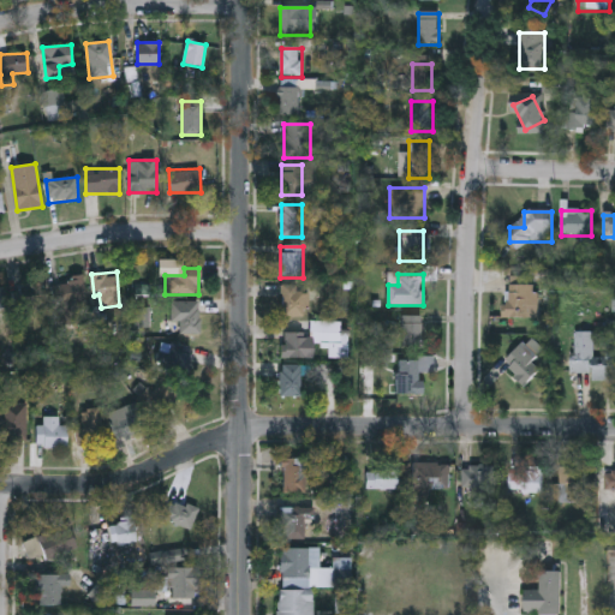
[(60,278),(85,279),(84,303),(59,302),(60,278)]
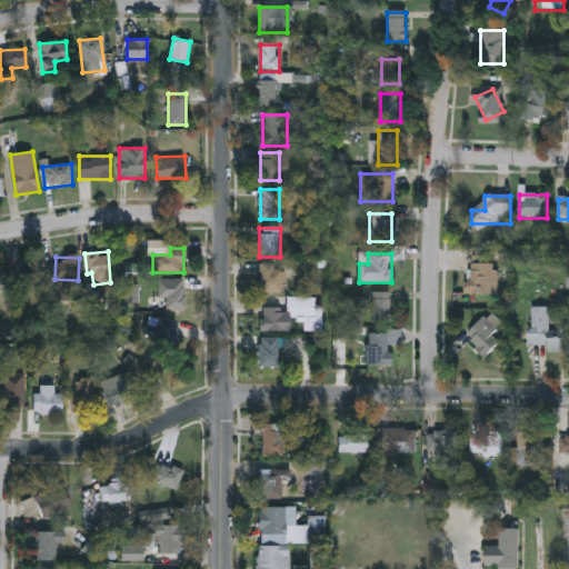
[(497,296),(468,296),(468,262),(497,262),(497,296)]
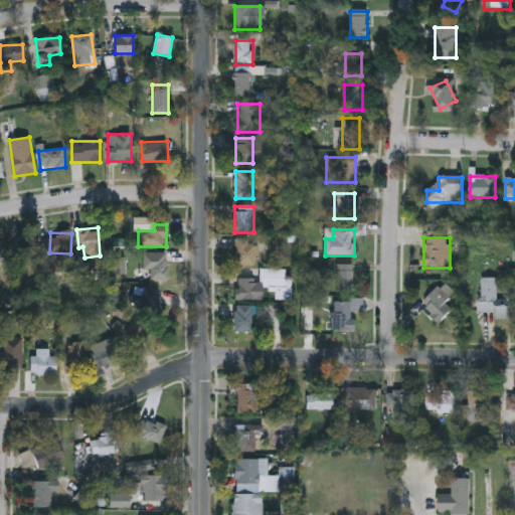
[(258,267),(235,267),(235,240),(258,240),(258,267)]
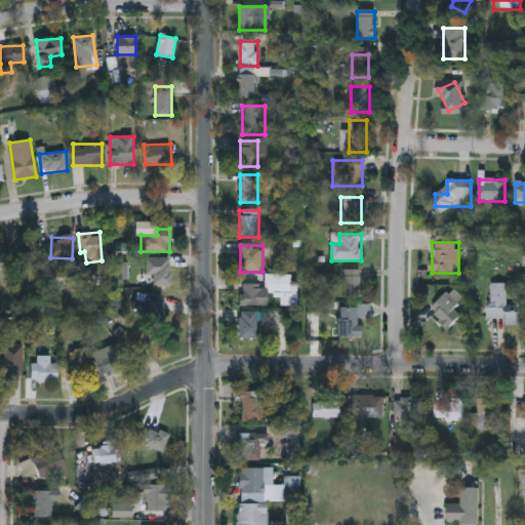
[(16,270),(15,253),(29,252),(31,269),(16,270)]
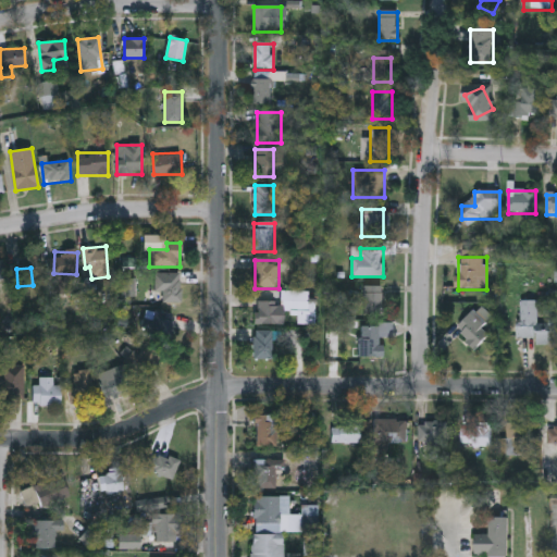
[(182,273),(182,302),(157,302),(157,273),(182,273)]
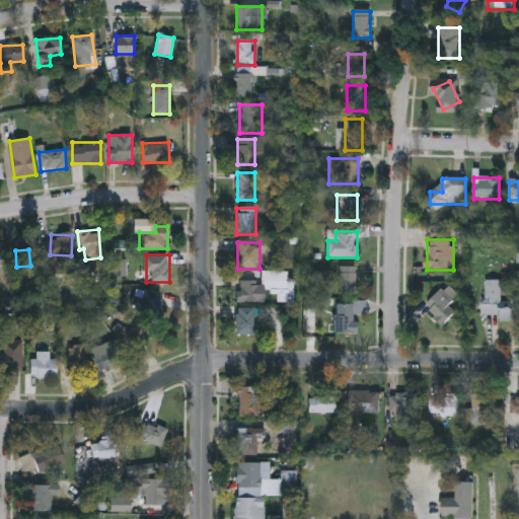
[(356,267),(356,295),(338,295),(338,267),(356,267)]
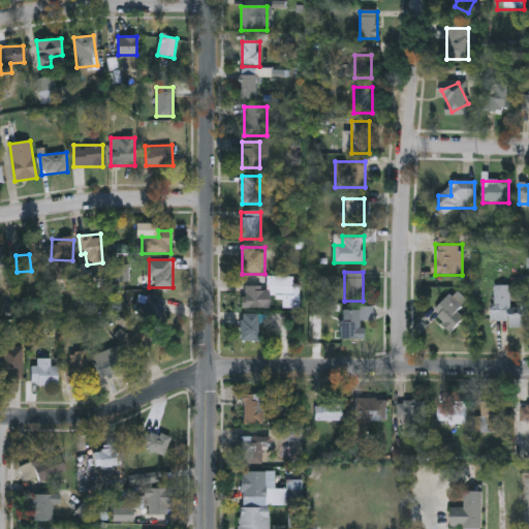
[(241,286),(270,286),(270,309),(241,309),(241,286)]
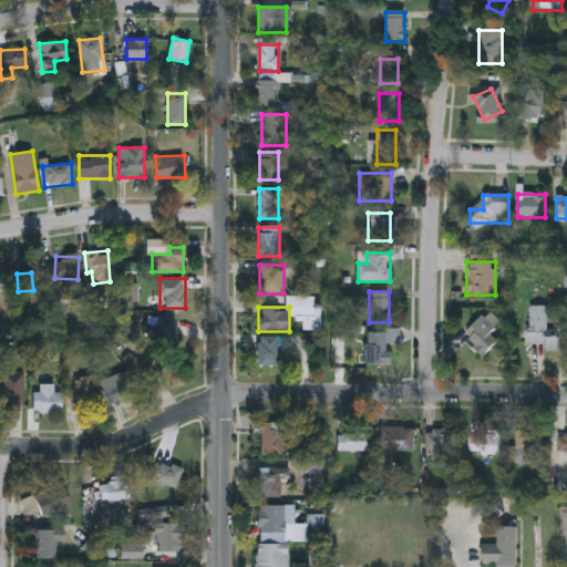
[(547,307),(547,329),(566,329),(566,351),(545,351),(545,346),(527,346),(527,307),(547,307)]
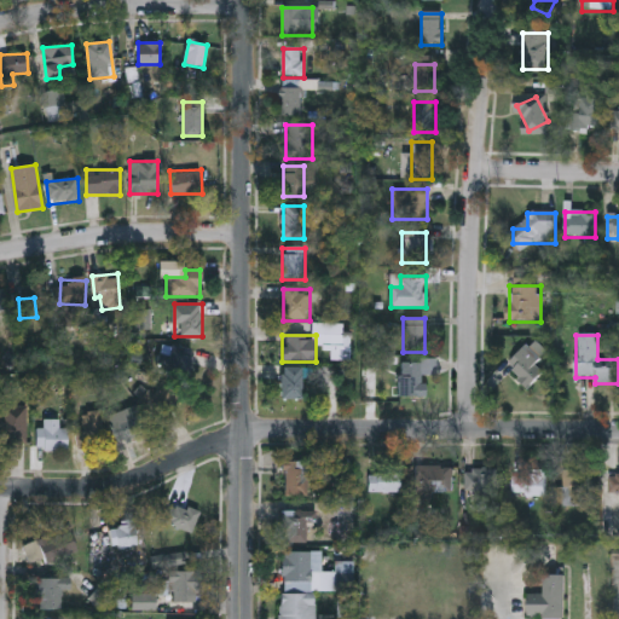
[(547,354),(534,365),(543,374),(527,389),(505,368),(533,340),(547,354)]
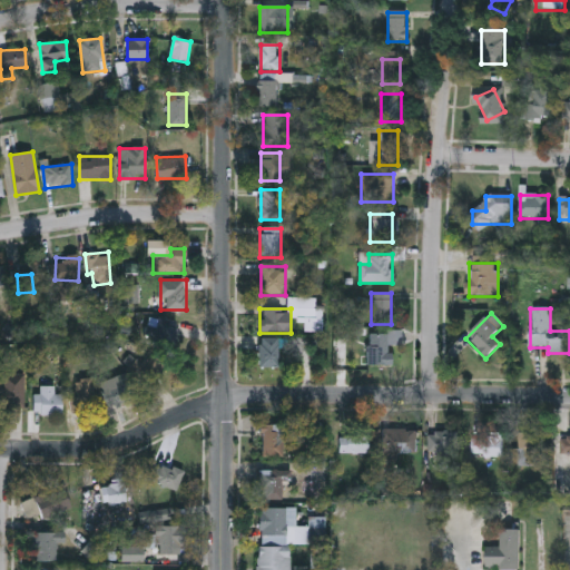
[(367,365),(367,334),(389,334),(389,365),(367,365)]
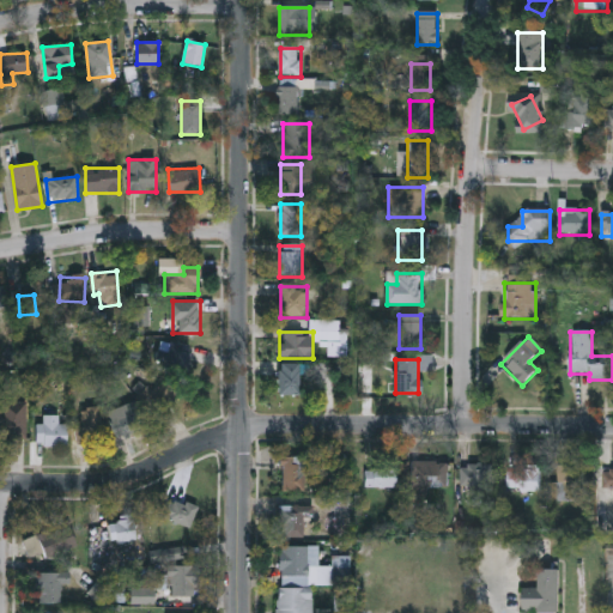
[(299,395),(279,395),(279,364),(299,364),(299,395)]
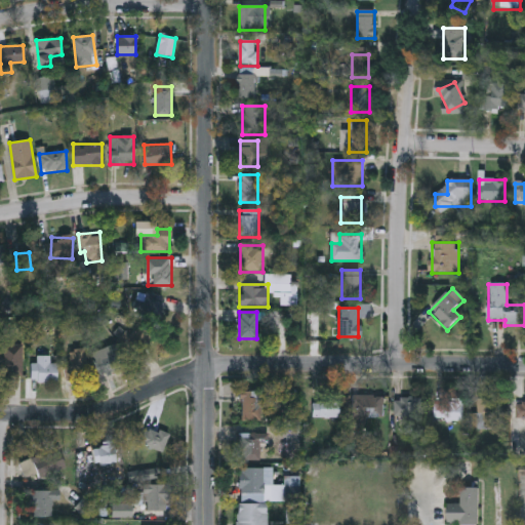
[(23,375),(0,375),(0,344),(23,344),(23,375)]
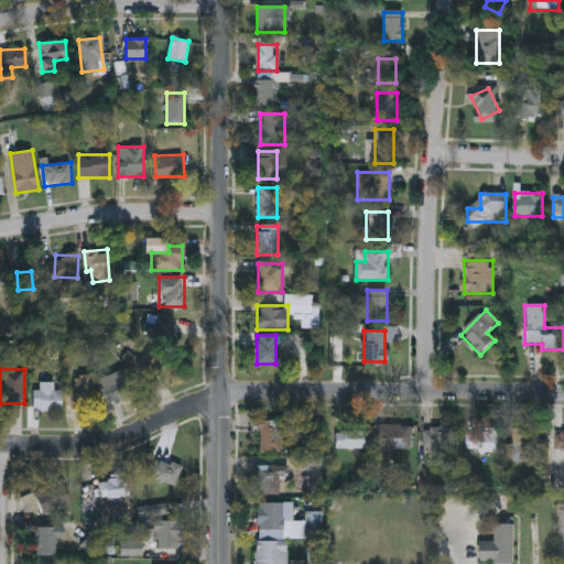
[(100,377),(127,369),(134,394),(109,403),(100,377)]
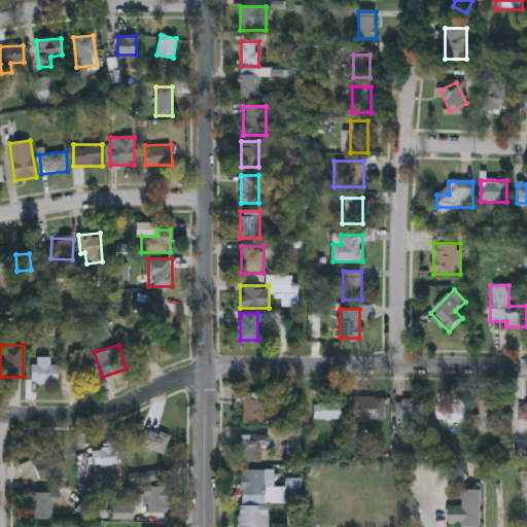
[(88,379),(69,379),(68,350),(86,350),(88,379)]
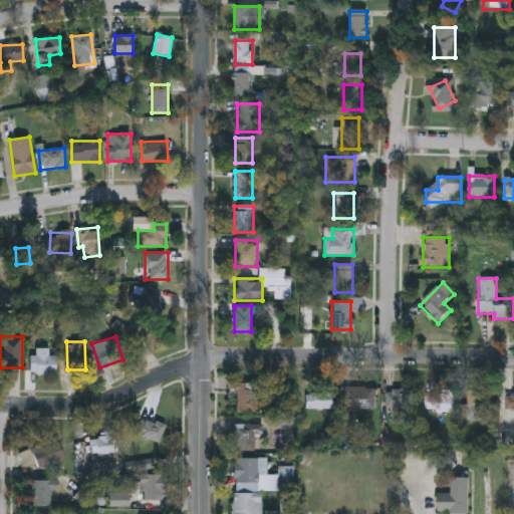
[(49,355),(55,355),(55,373),(33,373),(33,347),(49,347),(49,355)]
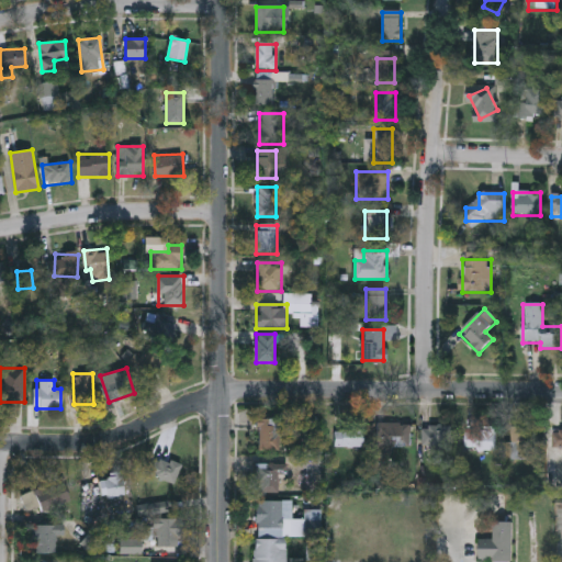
[(282,450),(257,450),(257,418),(282,418),(282,450)]
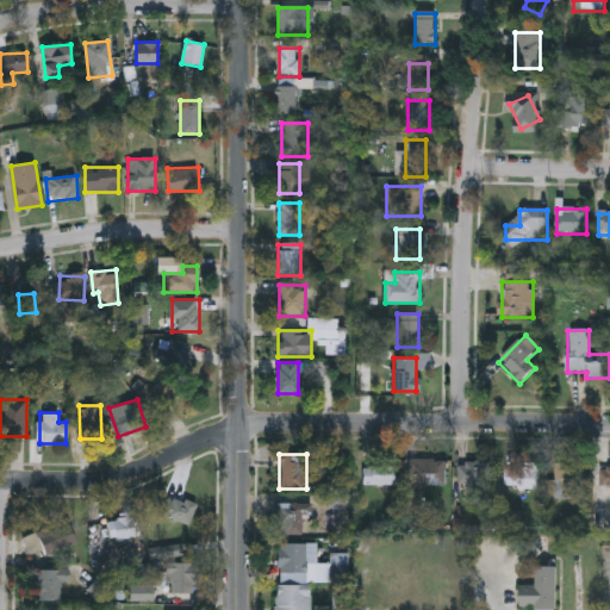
[(409,486),(409,460),(447,460),(447,486),(409,486)]
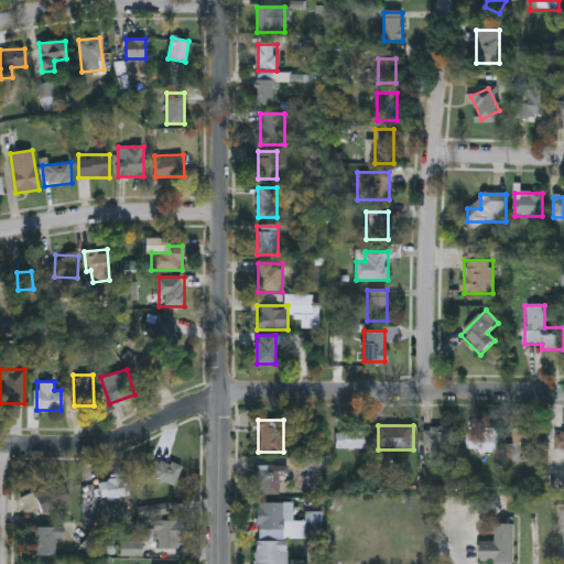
[(454,429),(454,456),(429,456),(429,429),(454,429)]
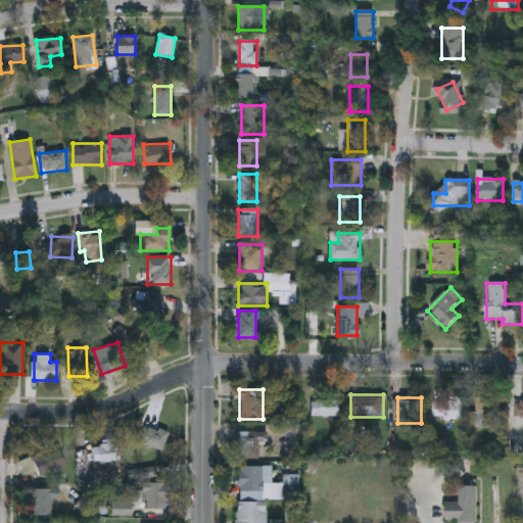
[(337,417),(312,417),(312,398),(337,398),(337,417)]
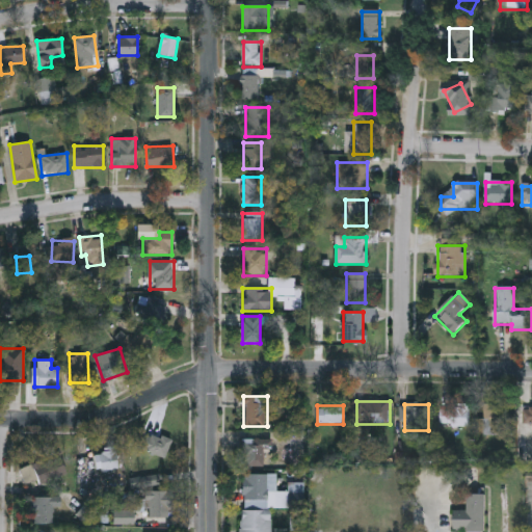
[(469,428),(442,428),(442,405),(469,405),(469,428)]
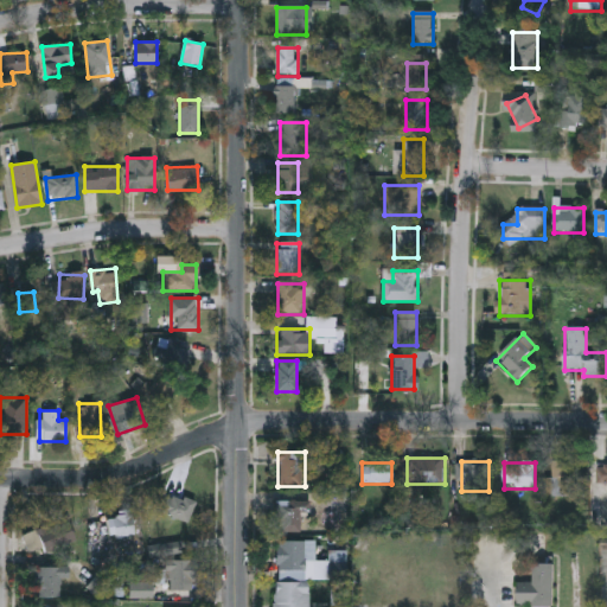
[(551,498),(551,464),(579,464),(579,498),(551,498)]
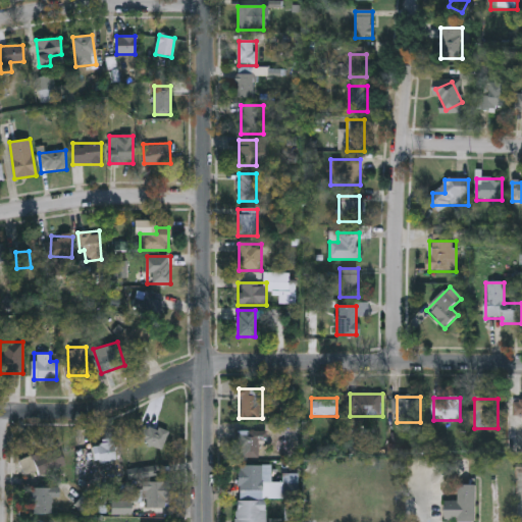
[(168,433),(161,449),(137,437),(144,421),(168,433)]
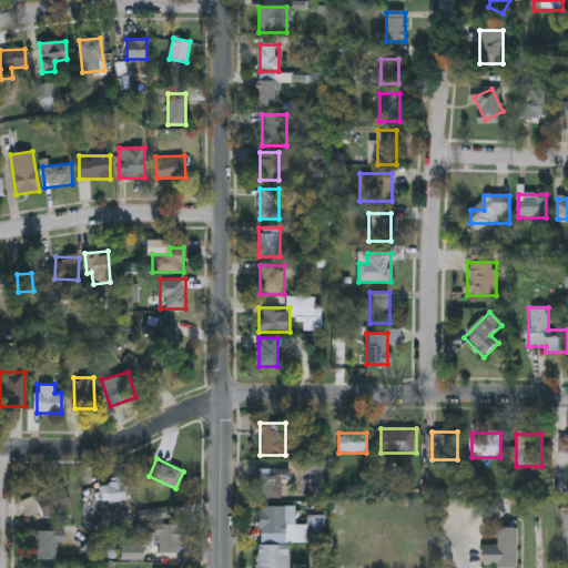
[(324,463),(324,476),(301,476),(301,464),(324,463)]
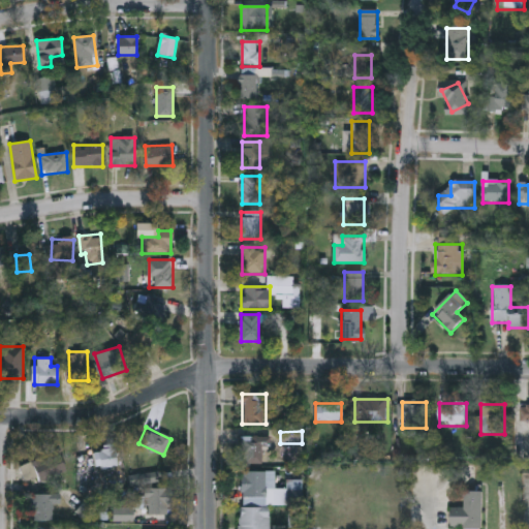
[(242,463),(242,436),(270,436),(270,446),(261,446),(261,463),(242,463)]
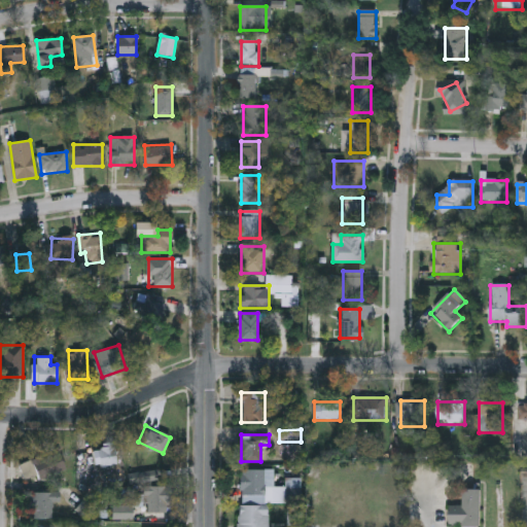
[(117,463),(90,467),(86,448),(114,444),(117,463)]
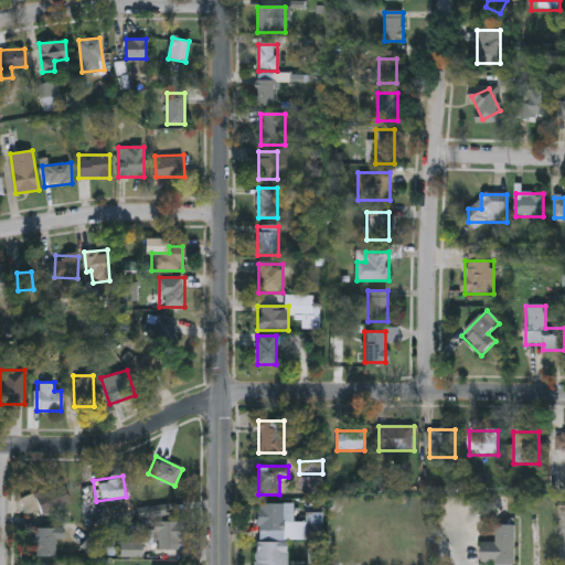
[(40,512),(35,490),(65,484),(70,505),(40,512)]
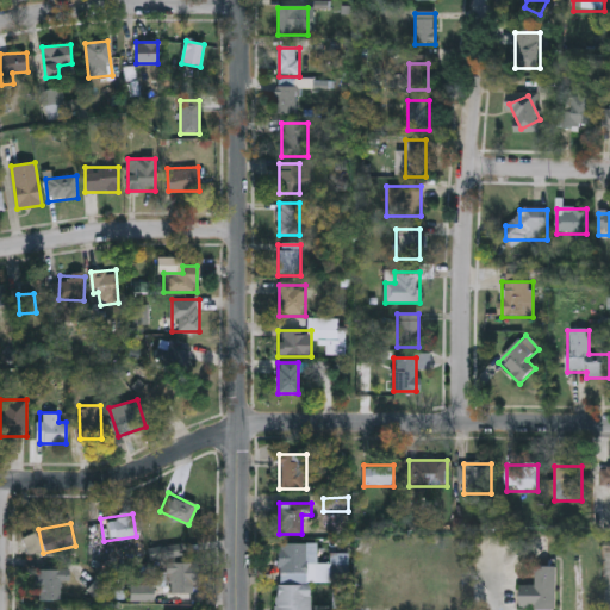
[(277,609),(277,583),(304,584),(305,572),(278,572),(279,543),(317,543),(316,562),(330,564),(330,582),(310,582),(309,609),(277,609)]
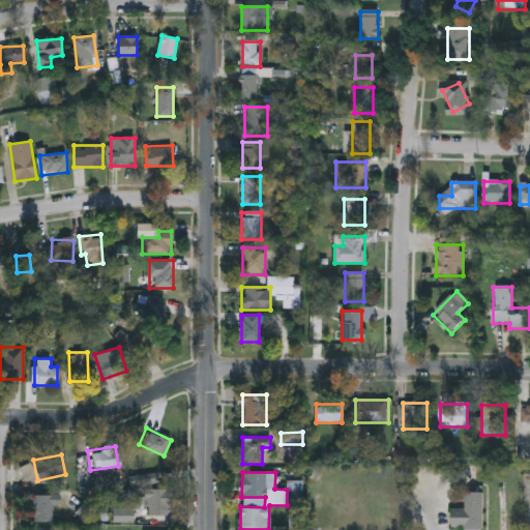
[(144,474),(157,473),(158,481),(145,483),(144,474)]
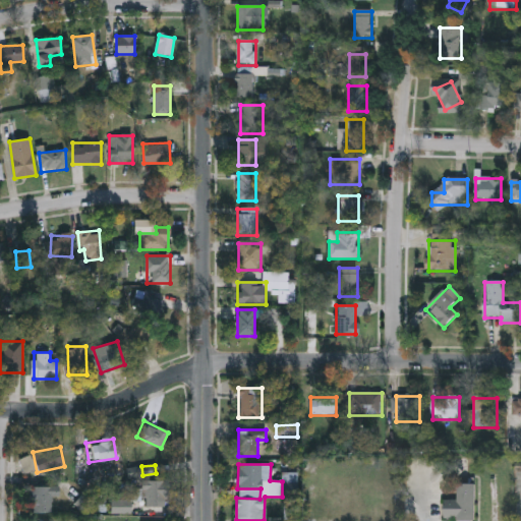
[(142,506),(142,480),(167,480),(167,506),(142,506)]
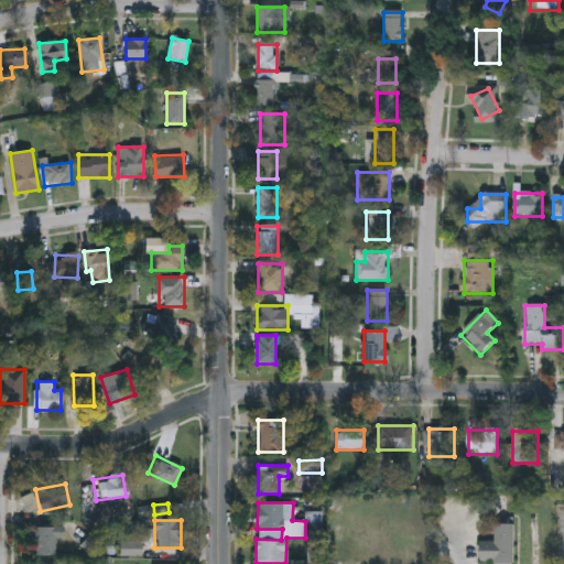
[(513,524),(513,563),(480,563),(480,542),(494,542),(494,524),(513,524)]
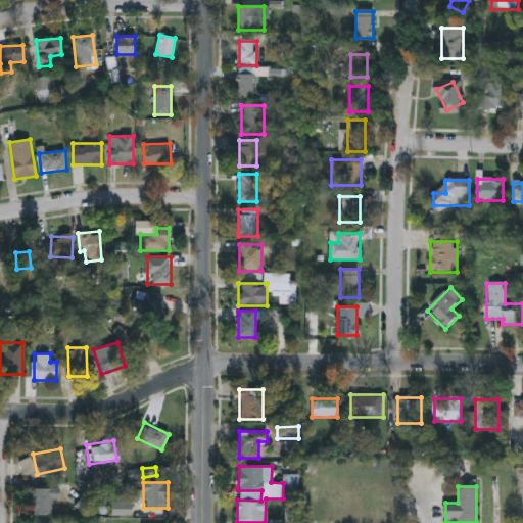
[(52,497),(52,514),(31,514),(31,487),(60,487),(60,497),(52,497)]
